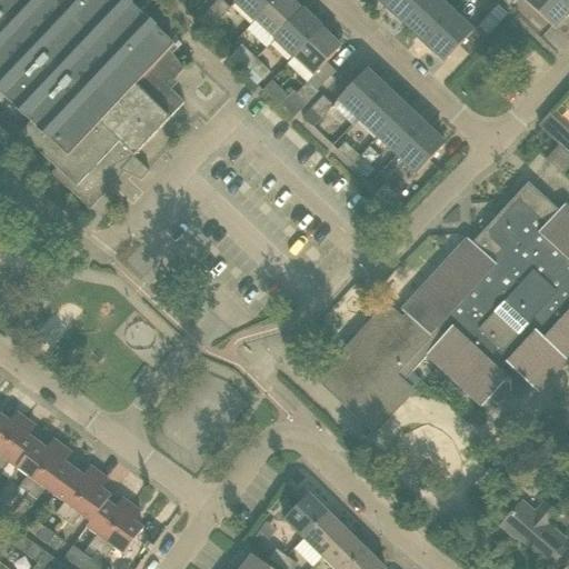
[(0,0),(0,105),(26,129),(20,135),(57,169),(51,173),(90,210),(125,173),(141,180),(149,172),(133,157),(186,103),(165,83),(171,78),(175,80),(185,70),(170,51),(175,46),(140,13),(153,0),(152,0),(0,0)]
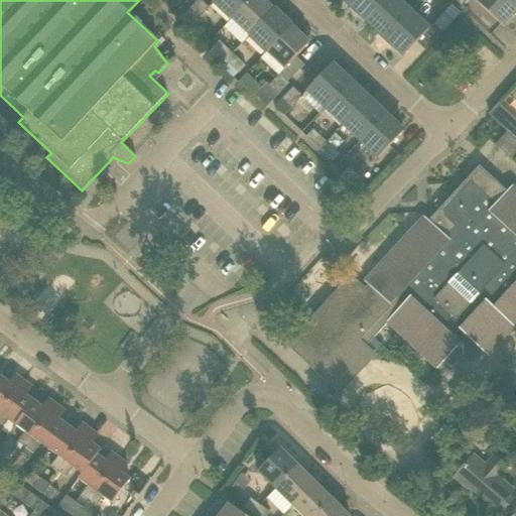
[(201,0),(198,0),(180,19),(191,30),(201,21),(199,19),(209,7),(201,0)]
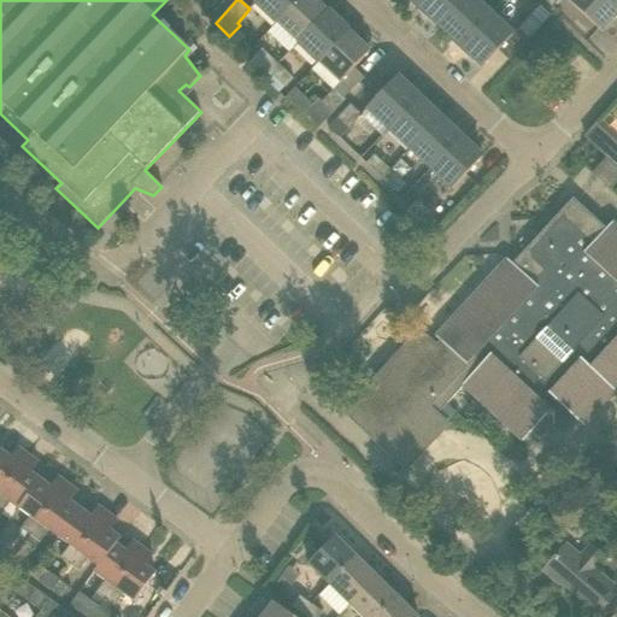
[(276,23),(298,0),(257,0),(254,3),(276,23)]
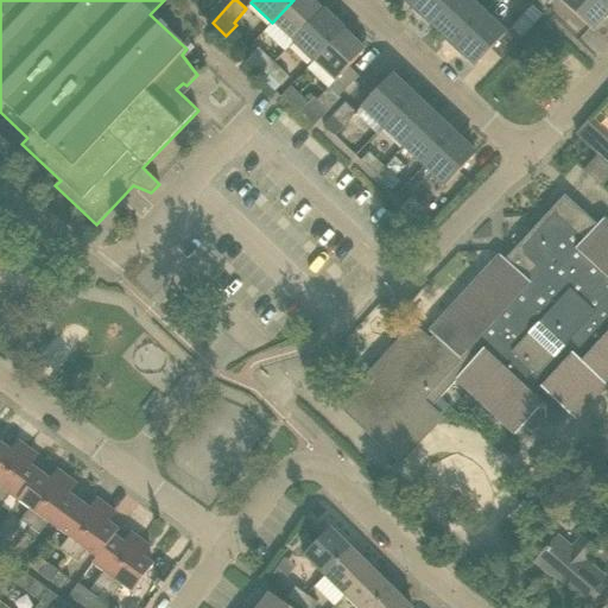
[(293,0),(272,23),(293,43),(323,12),(310,0),(293,0)]
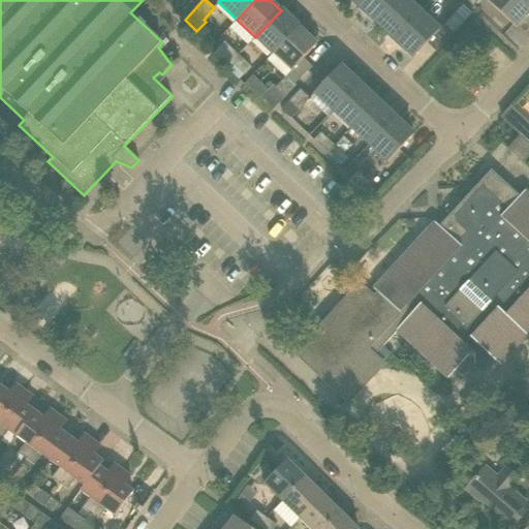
[(367,13),(377,24),(399,0),(365,0),(358,8),(365,16),(367,13)]
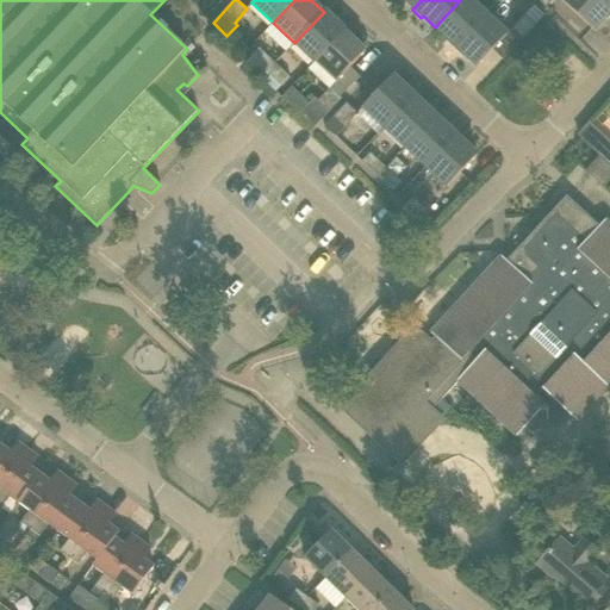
[(468,0),(460,0),(435,27),(448,38),(446,41),(454,49),(486,16),(468,0)]
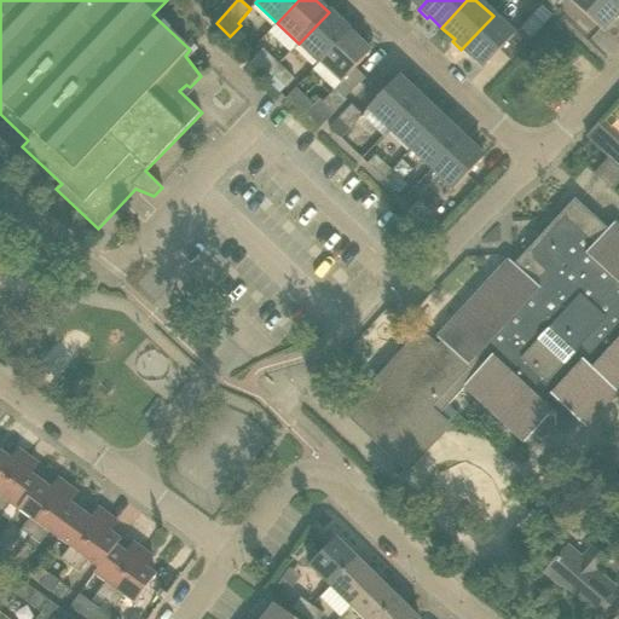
[(618,16),(618,7),(611,0),(570,0),(570,1),(602,32),(614,18),(617,19),(618,16)]
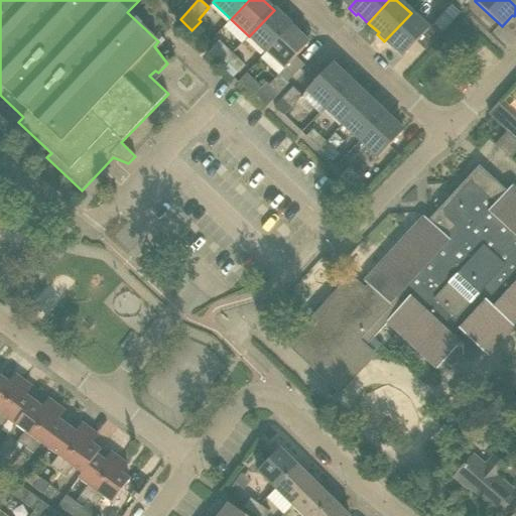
[(267,52),(293,24),(286,18),(284,20),(274,10),(249,36),(267,52)]
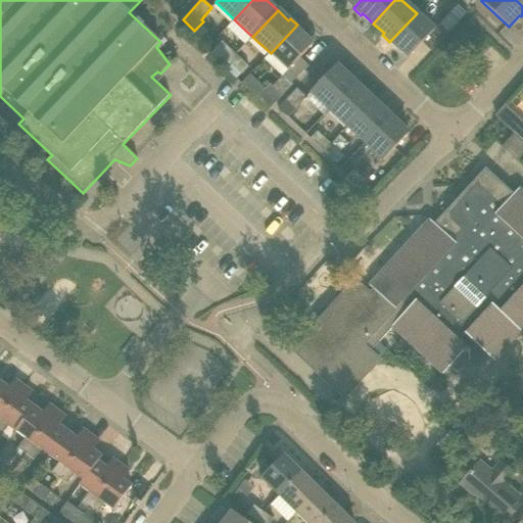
[(417,13),(389,42),(396,48),(398,47),(410,57),(434,31),(417,13)]
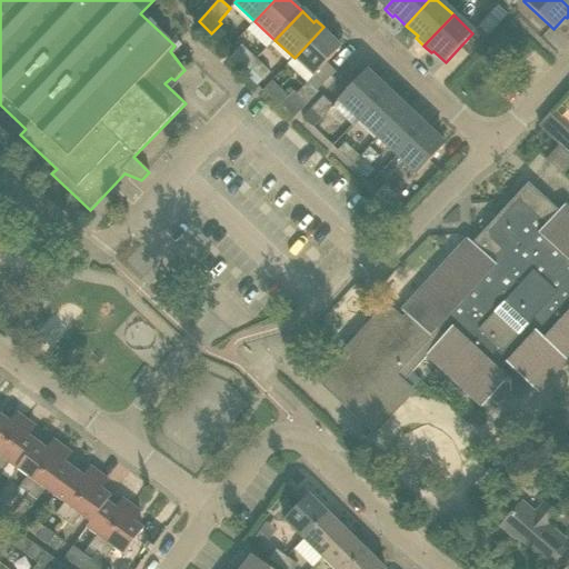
[(500,25),(490,15),(478,28),(488,37),(500,25)]
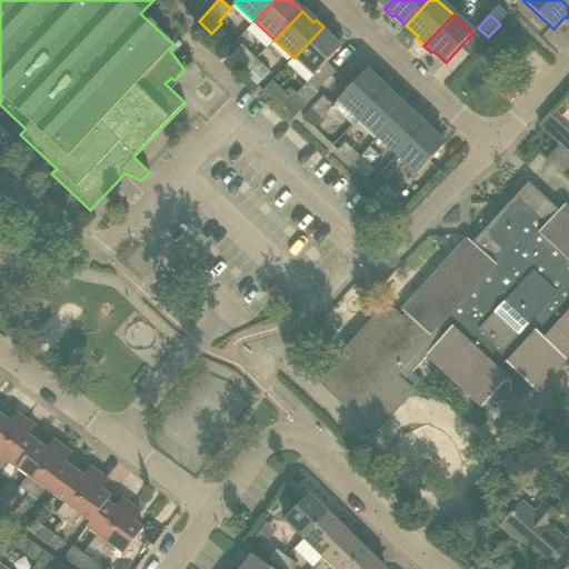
[(331,35),(323,27),(295,58),(315,77),(341,48),(329,37),(331,35)]
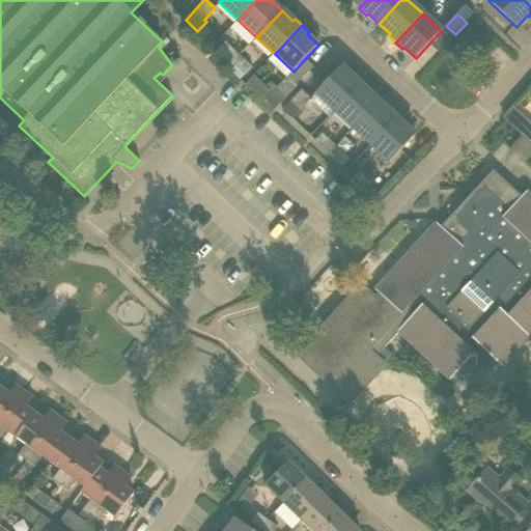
[(214,55),(215,56),(227,68),(240,55),(226,43),(214,55)]
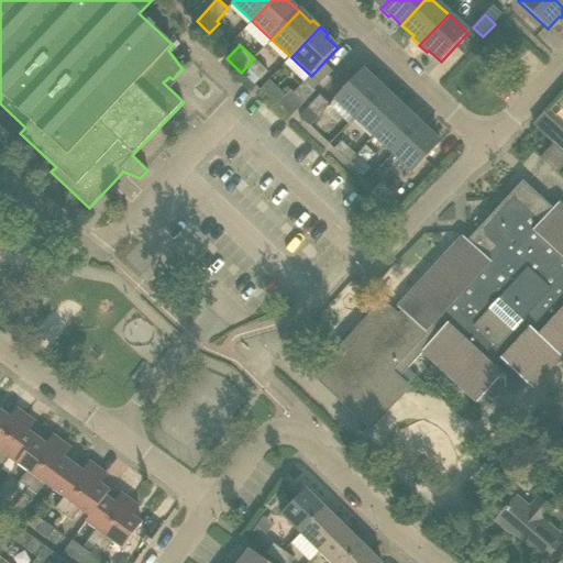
[(254,58),(241,73),(255,86),(268,73),(254,58)]
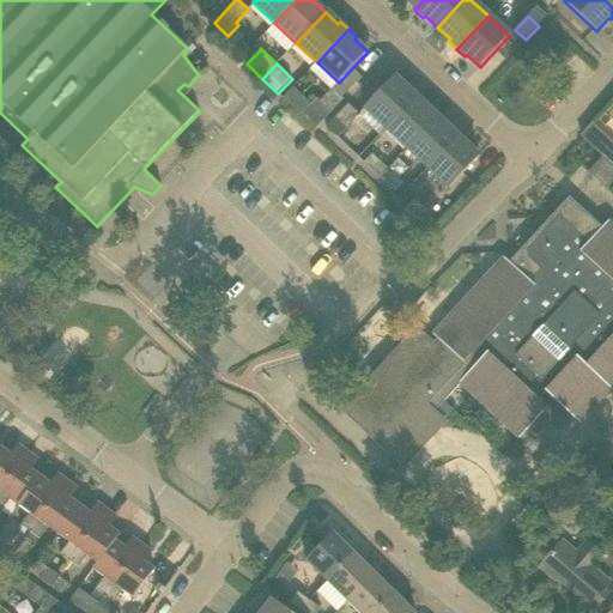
[(386,128),(418,95),(410,87),(407,90),(394,77),(364,108),(386,128)]
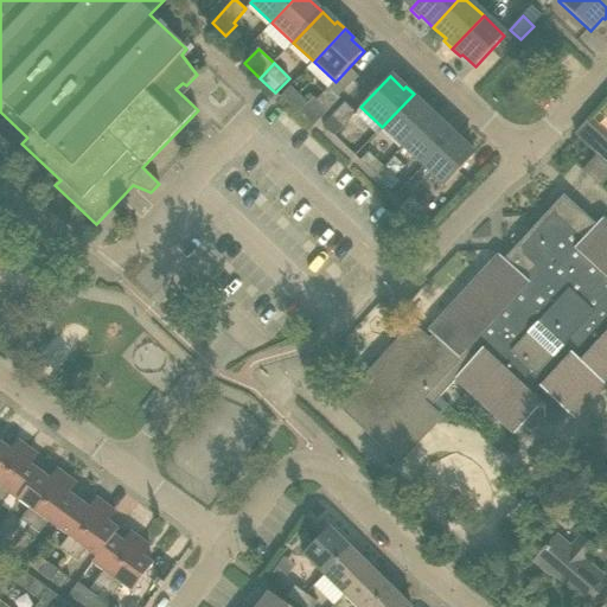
[(328,88),(317,101),(313,98),(299,113),(313,127),(340,98),(328,88)]
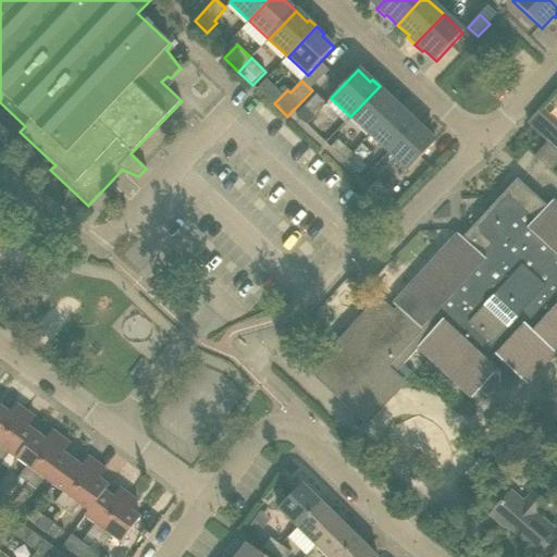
[(387,94),(380,86),(350,116),(370,135),(397,107),(385,96),(387,94)]
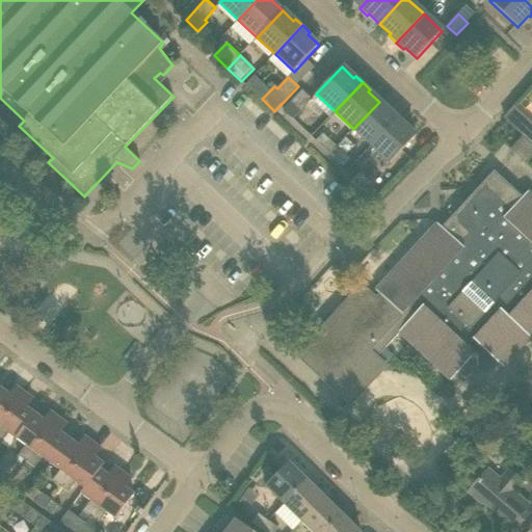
[(302,90),(283,111),(292,121),(312,99),(302,90)]
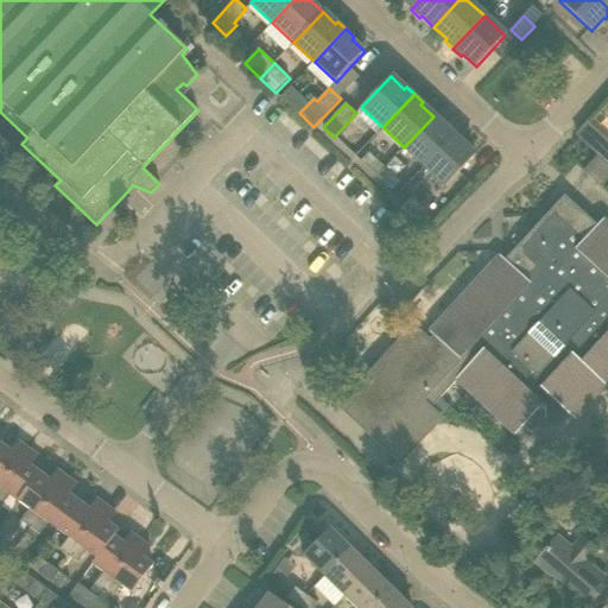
[(425,166),(456,133),(448,126),(445,128),(434,116),(404,147),(425,166)]
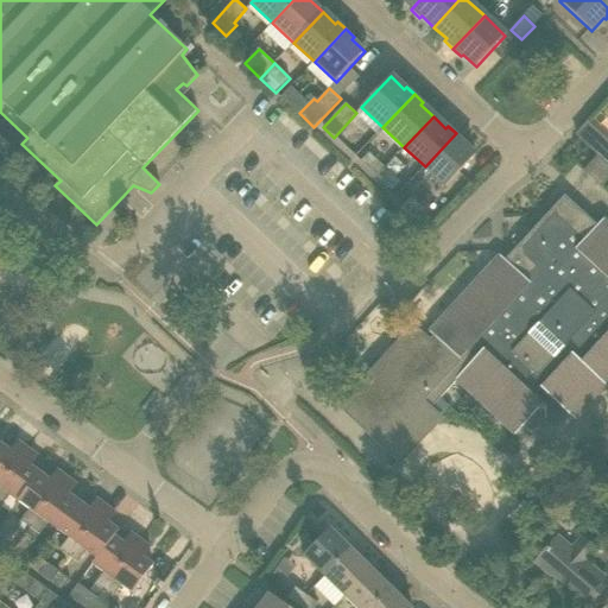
[(464,141),(456,133),(425,166),(445,187),(475,156),(462,144),(464,141)]
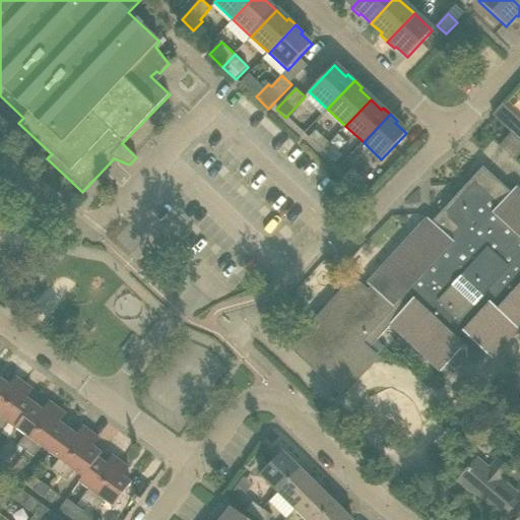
[(13,129),(0,116),(0,130),(6,136),(13,129)]
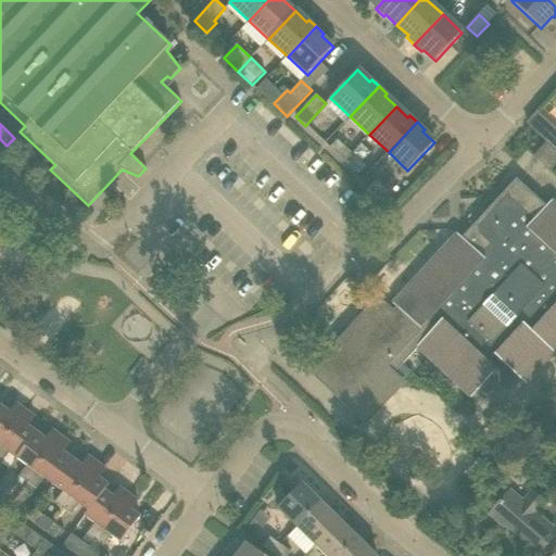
[(544,140),(555,150),(555,128),(544,140)]
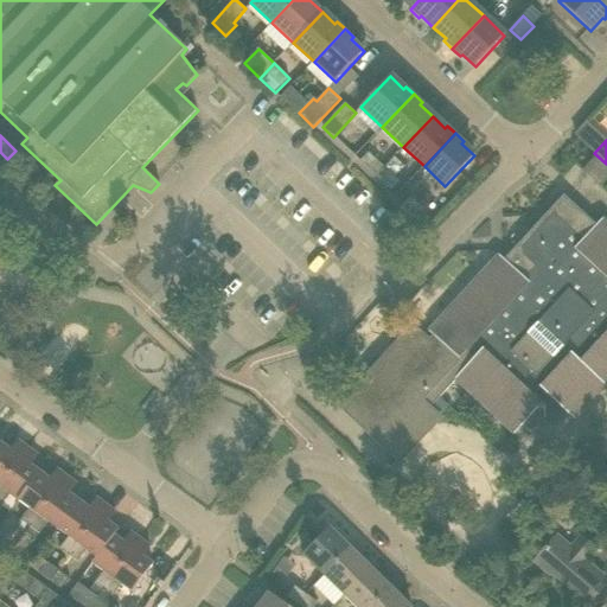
[(360,161),(376,176),(384,167),(369,153),(360,161)]
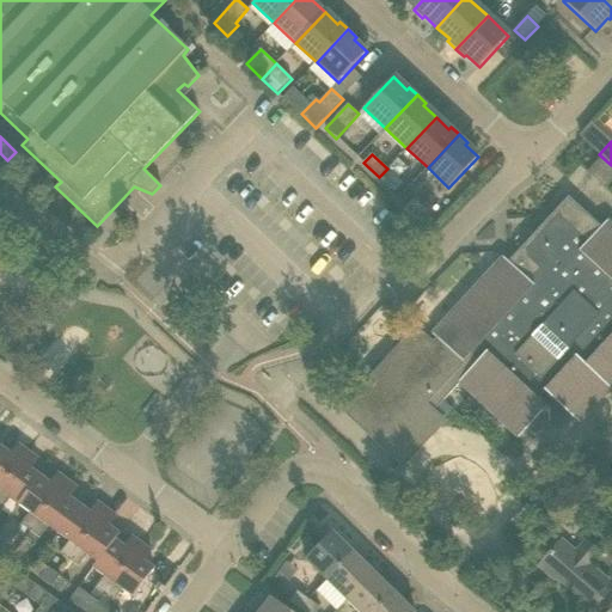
[(387,169),(379,177),(395,193),(403,183),(387,169)]
